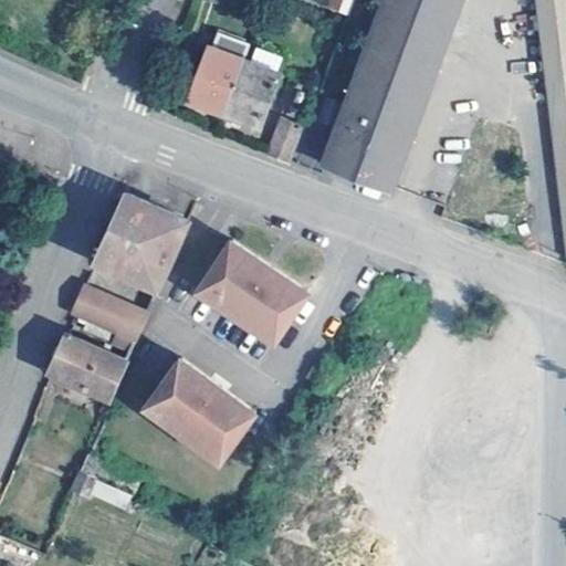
[(462,0),(386,0),(323,169),(390,195),(394,187),(462,0)]
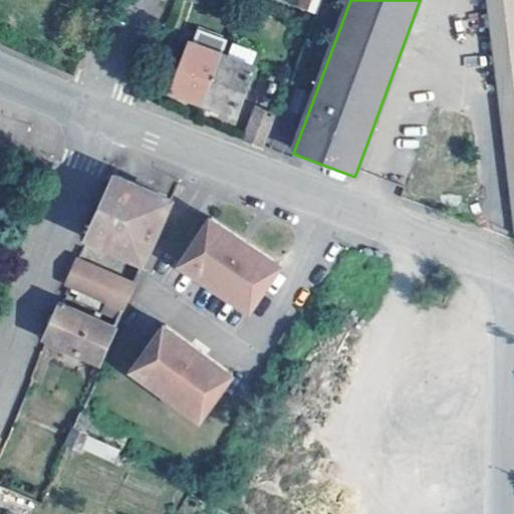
[(321,0),(296,0),(294,7),(317,15),(321,0)]
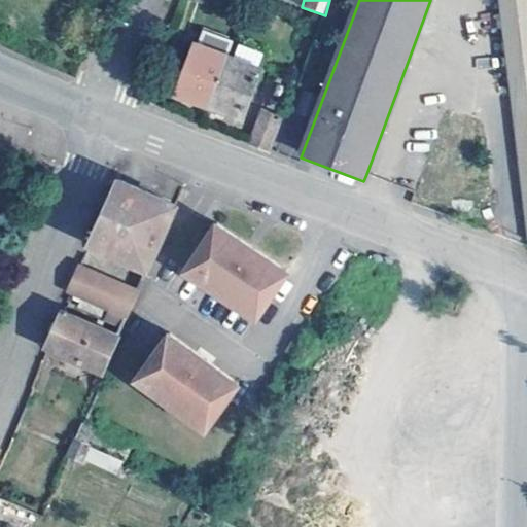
[(526,0),(497,0),(526,240),(526,0)]
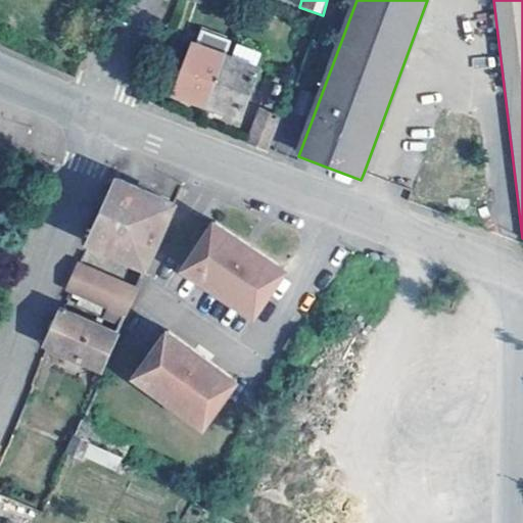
[(180,93),(211,105),(230,57),(198,45),(180,93)]
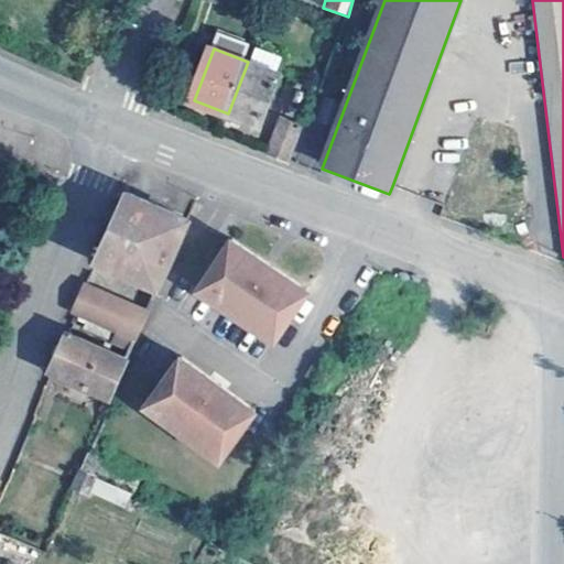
[(281,74),(248,62),(228,114),(262,127),(281,74)]
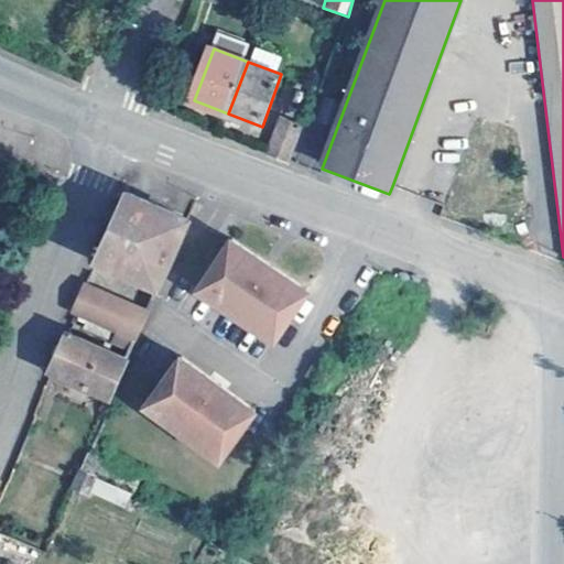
[(304,127),(284,119),(272,153),(292,160),(304,127)]
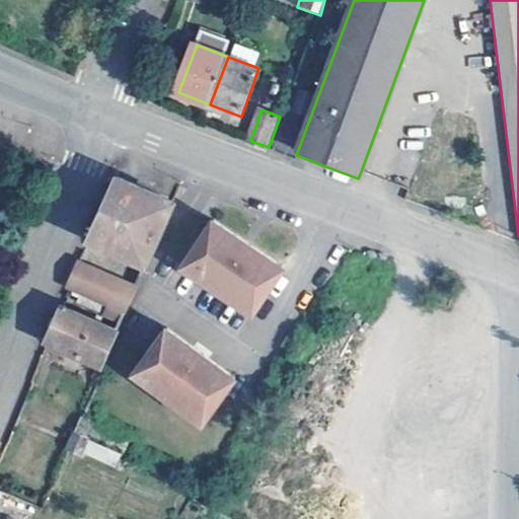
[(173,199),(117,173),(102,205),(88,236),(145,263),(173,199)]
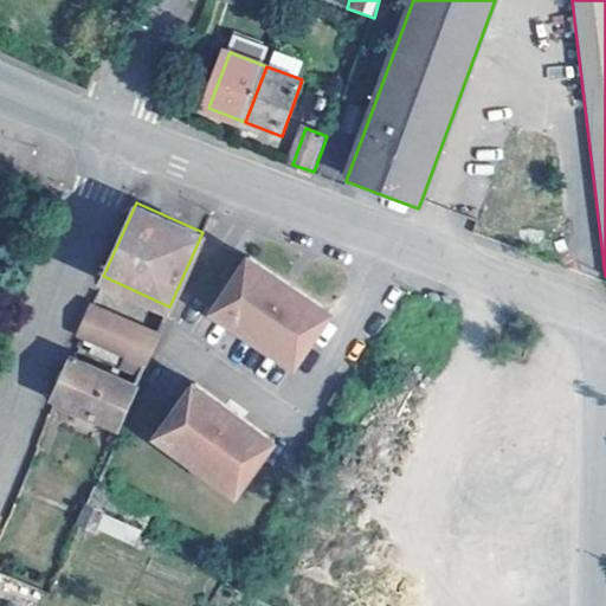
[(289,283),(251,258),(214,313),(295,366),(331,311),(289,283)]
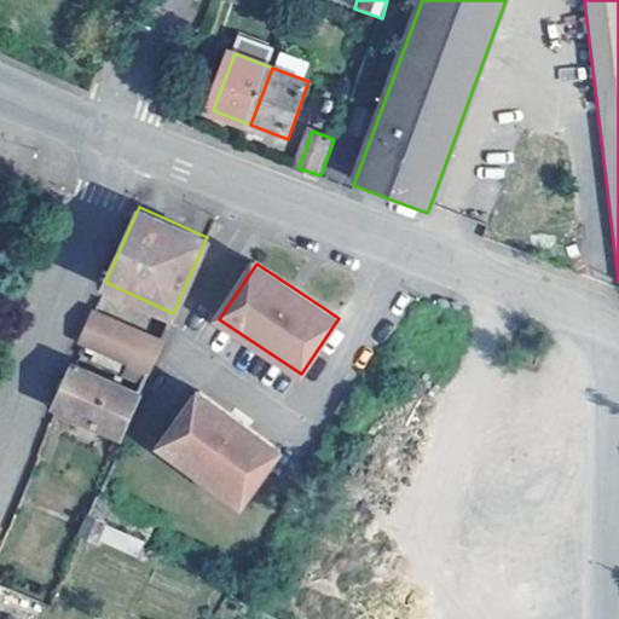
[(162,340),(93,308),(81,337),(85,340),(129,359),(126,371),(145,380),(162,340)]
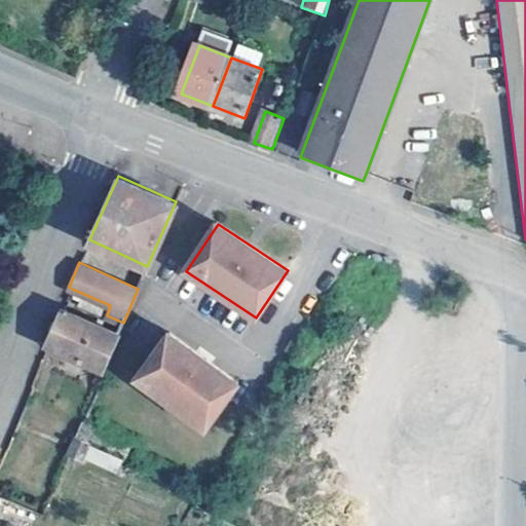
[(117,333),(62,309),(54,326),(46,344),(102,370),(117,333)]
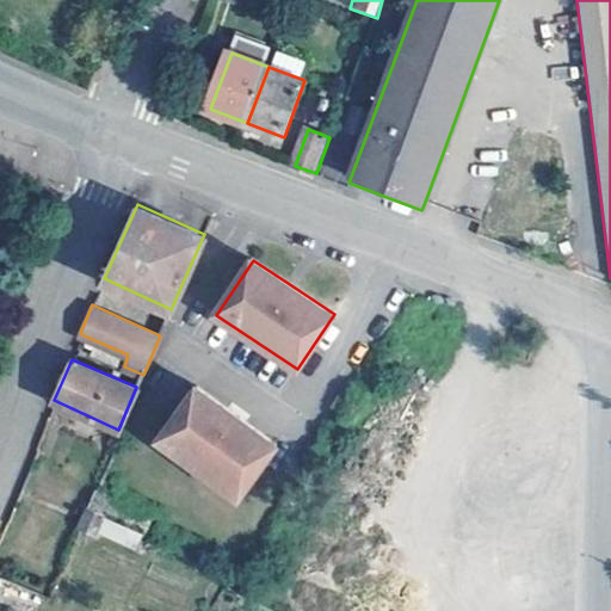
[(233,413),(196,387),(158,440),(239,498),(277,445),(233,413)]
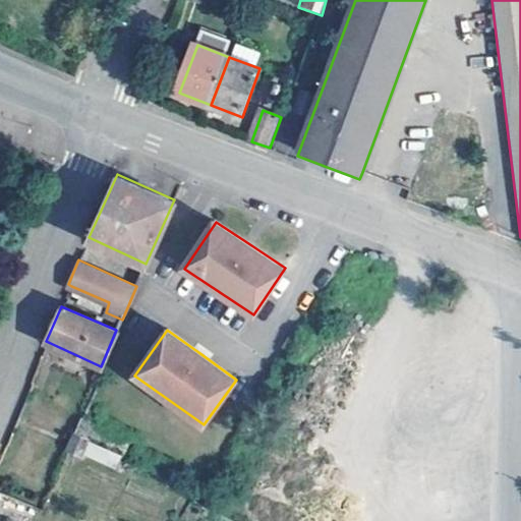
[(74,433),(85,440),(119,454),(126,439),(80,418),(74,433)]
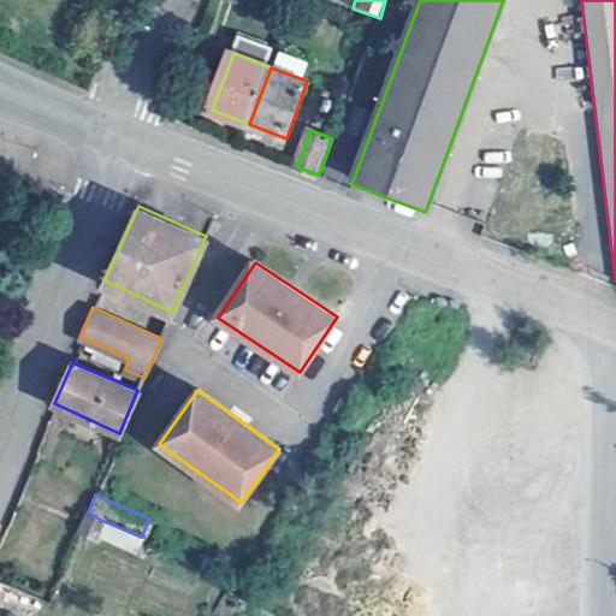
[(95,537),(101,520),(88,513),(80,531),(95,537)]
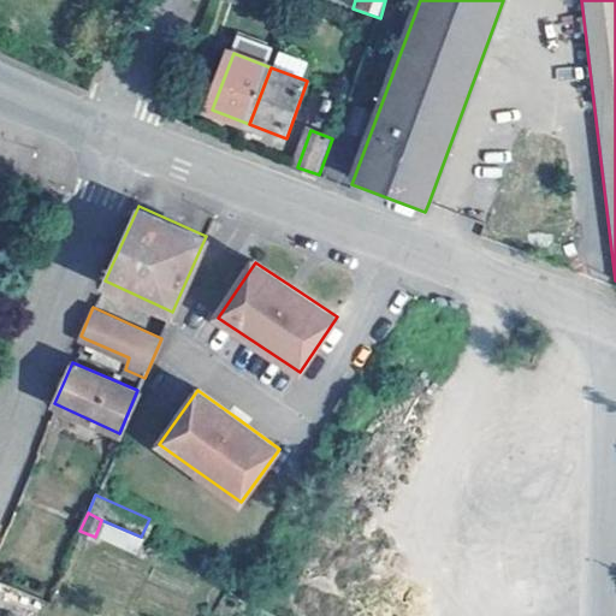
[(141,537),(101,520),(95,537),(134,555),(141,537)]
